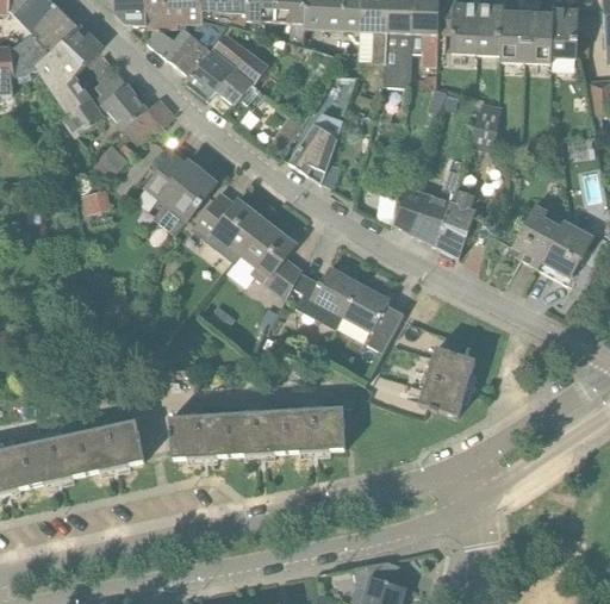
[(0,0),(0,94),(14,93),(11,45),(0,45),(0,11),(7,12),(7,10),(10,10),(13,13),(25,0),(0,0)]
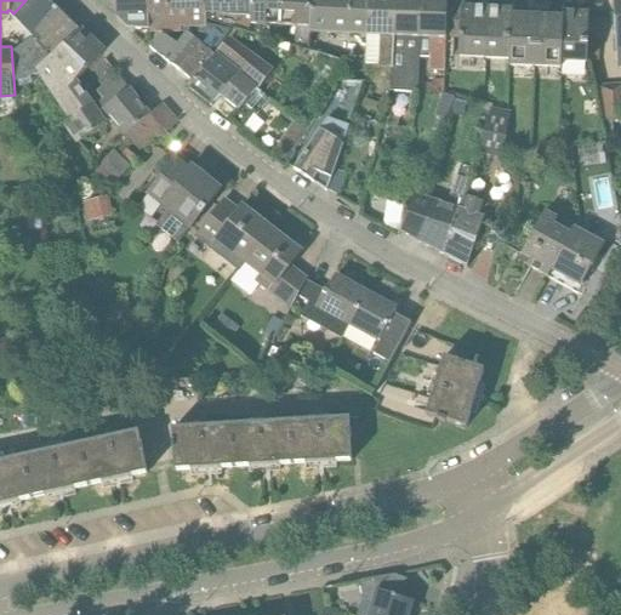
[(127,24),(151,27),(151,0),(104,0),(115,9),(117,11),(127,24)]
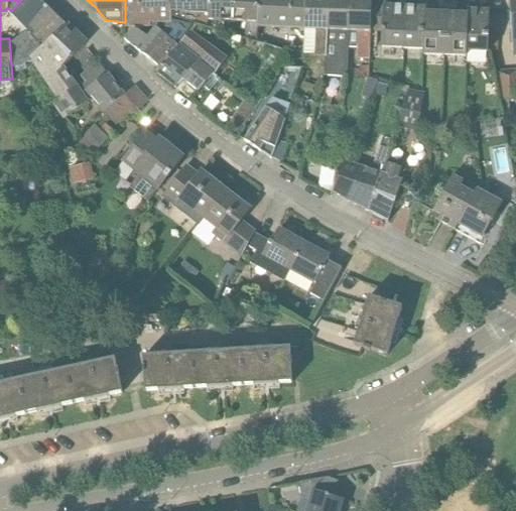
[(166,19),(168,16),(171,17),(171,9),(171,0),(125,0),(125,22),(147,23),(147,19),(166,19)]
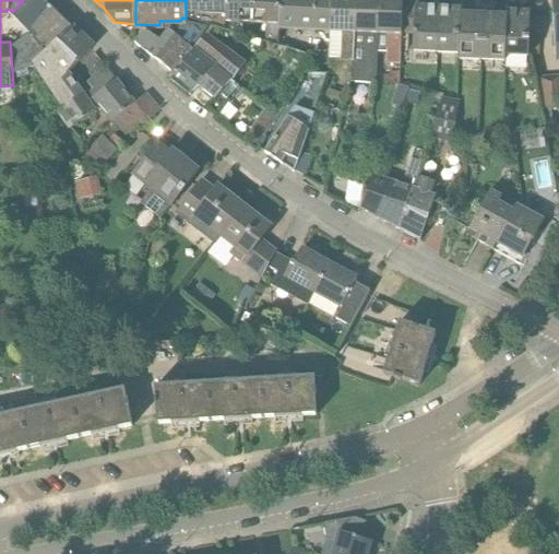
[(186,0),(186,10),(226,11),(226,0),(186,0)]
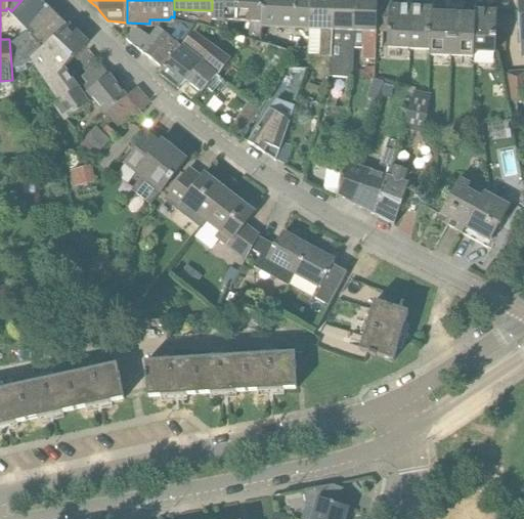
[(212,17),(237,18),(238,0),(212,0),(212,10),(212,17)]
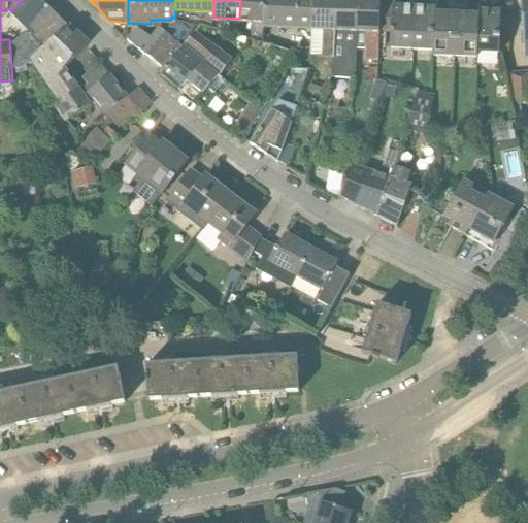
[(240,0),(239,19),(263,20),(264,0),(240,0)]
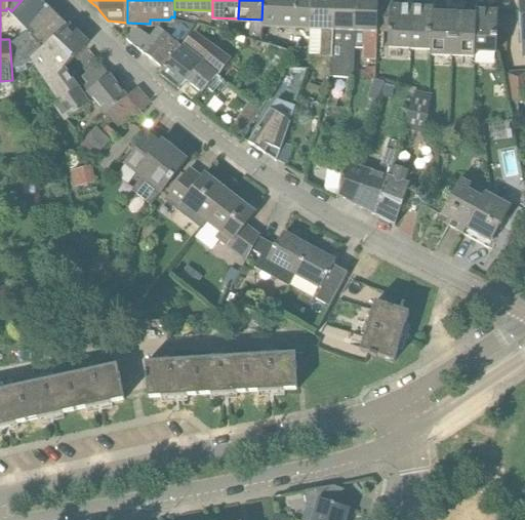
[(263,25),(310,27),(311,0),(263,0),(261,20),(263,20),(263,25)]
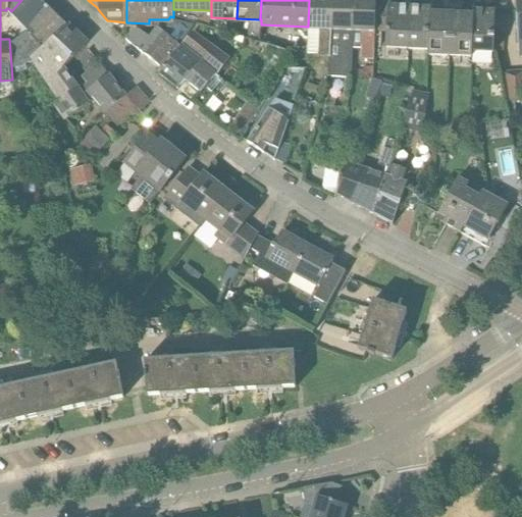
[(329,53),(330,46),(332,0),(309,0),(308,27),(307,52),(317,52),(317,65),(329,65),(329,53)]
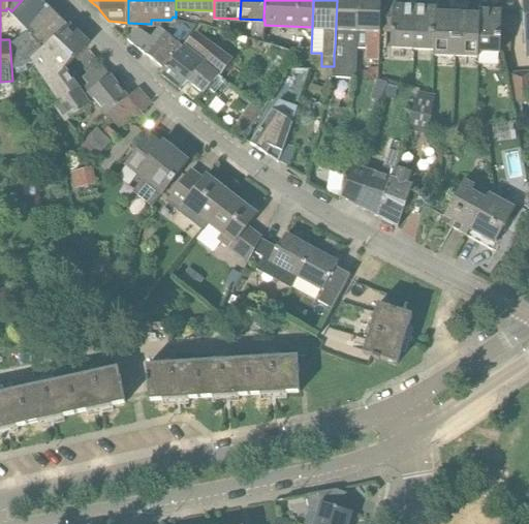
[(355,67),(356,29),(358,0),(337,0),(335,47),(345,47),(344,67),(355,67)]
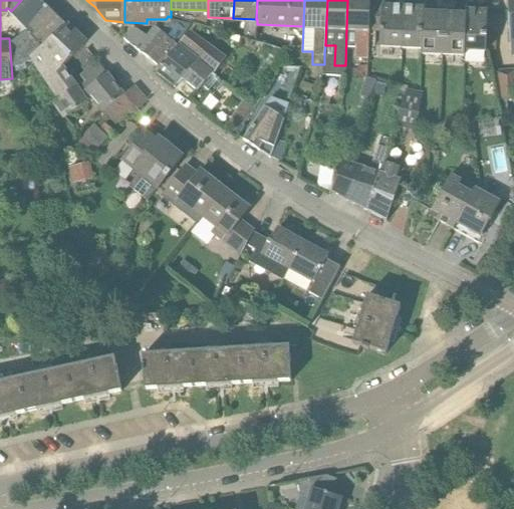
[(347,0),(346,28),(356,28),(355,53),(367,54),(368,29),(369,29),(370,15),(370,0),(347,0)]
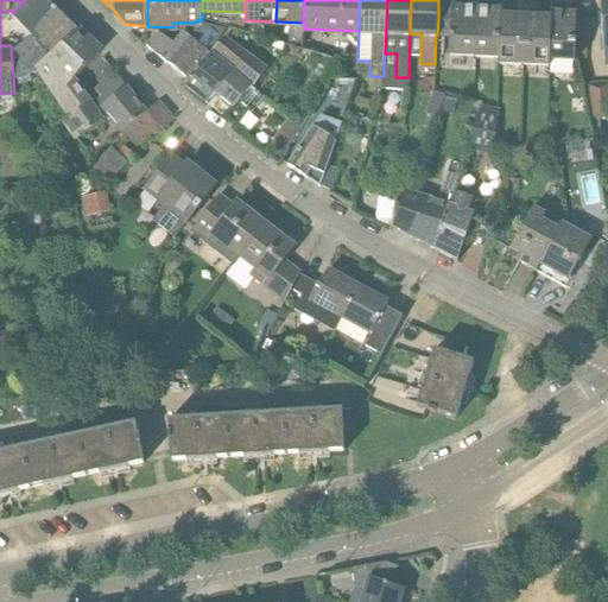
[(449,52),(475,54),(477,4),(463,2),(463,0),(438,0),(438,18),(450,19),(449,52)]
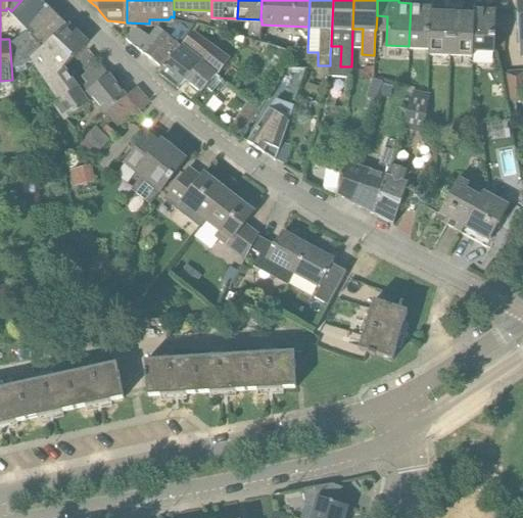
[(409,46),(429,47),(430,4),(411,3),(409,46)]
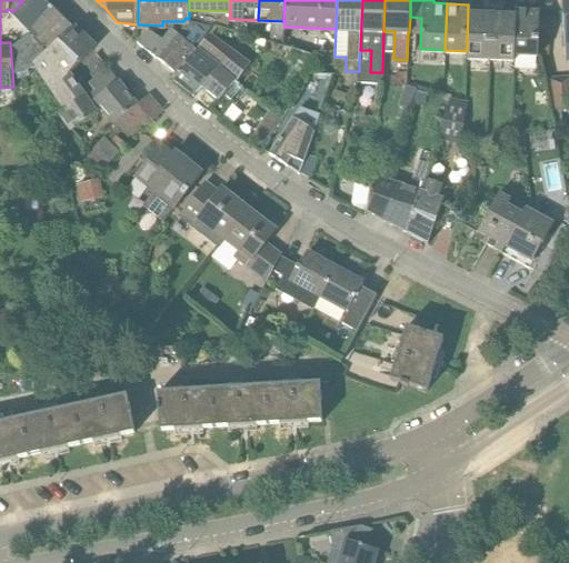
[(49,49),(73,24),(53,4),(30,29),(49,49)]
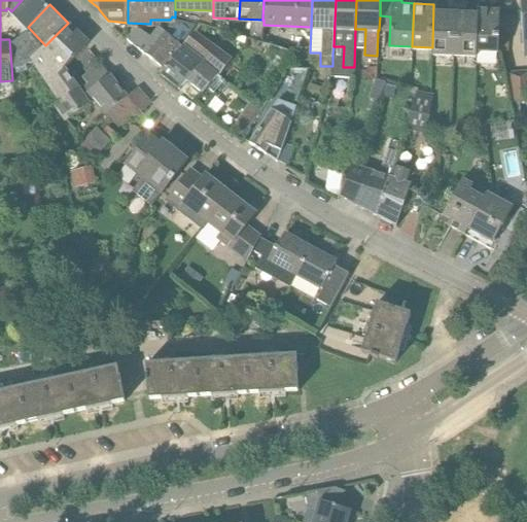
[(432,53),(455,54),(457,9),(435,9),(435,4),(433,4),(432,47),(432,53)]
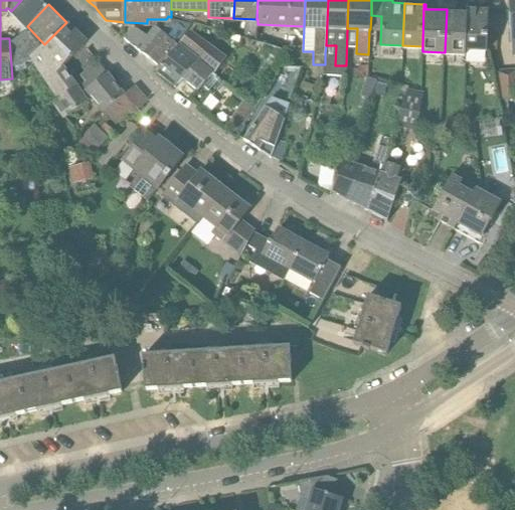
[(490,47),(487,47),(489,6),(467,5),(467,10),(466,48),(485,49),(486,56),(492,56),(490,47)]
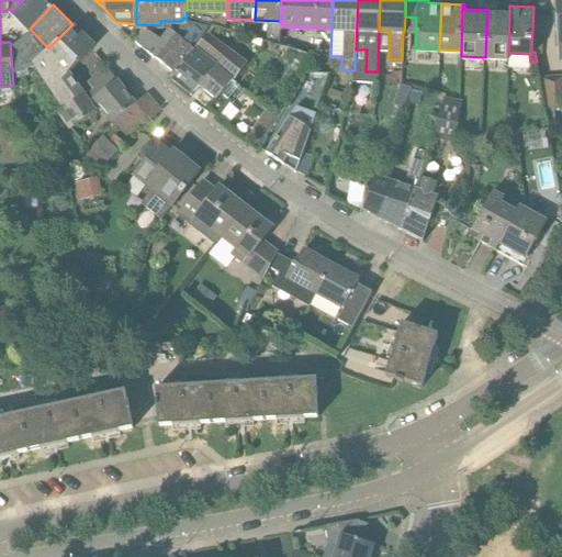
[(508,58),(508,53),(509,11),(487,10),(485,57),(508,58)]
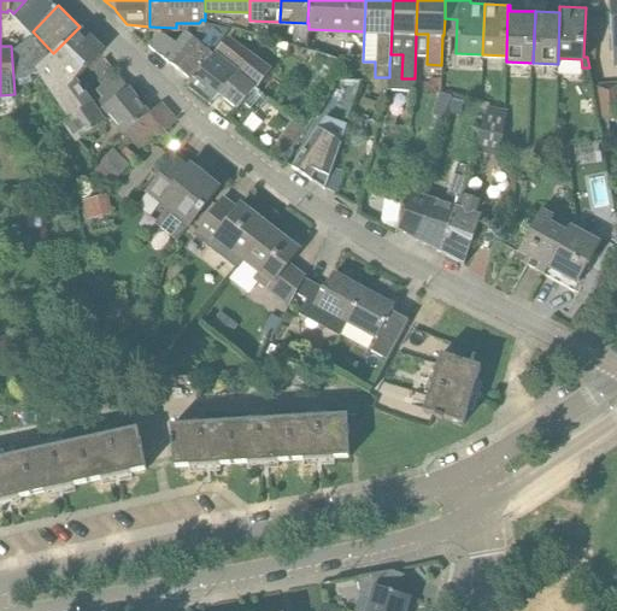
[(199,23),(191,34),(212,52),(257,86),(272,65),(228,33),(233,27),(205,21),(201,19),(199,23)]
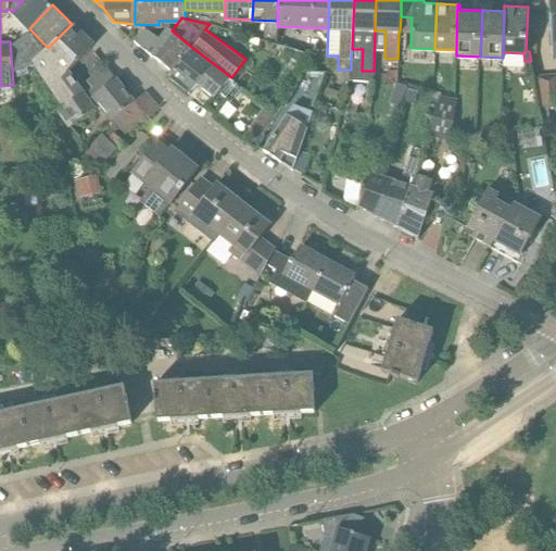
[(84,88),(68,67),(78,57),(93,41),(74,22),(72,24),(48,48),(34,62),(45,78),(62,103),(57,109),(68,125),(96,104),(89,97),(116,75),(105,63),(87,77),(92,85),(88,88),(86,86),(84,88)]
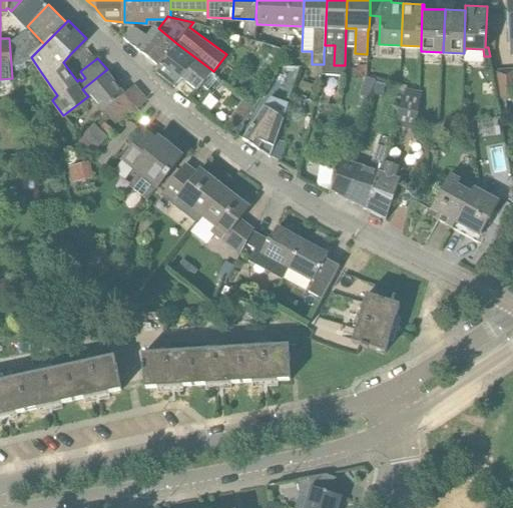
[(159,64),(176,43),(153,24),(146,33),(137,26),(132,26),(124,36),(159,64)]
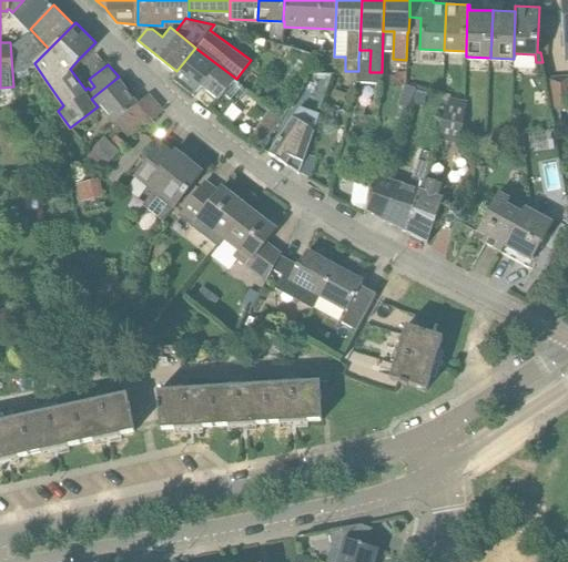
[(221,114),(232,100),(235,102),(247,88),(236,79),(195,48),(176,71),(172,75),(193,92),(202,82),(217,95),(210,105),(221,114)]
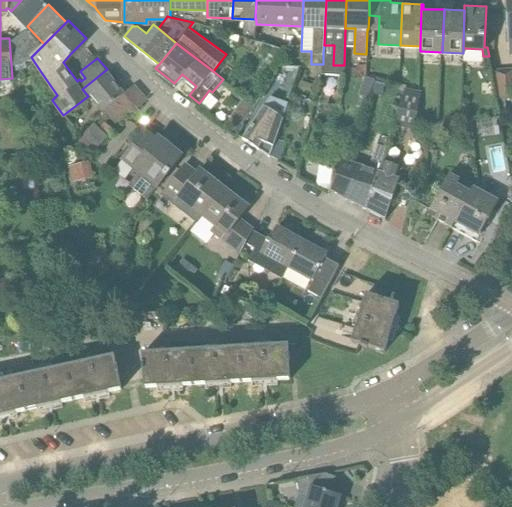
[(511,94),(511,64),(495,66),(497,96),(511,94)]
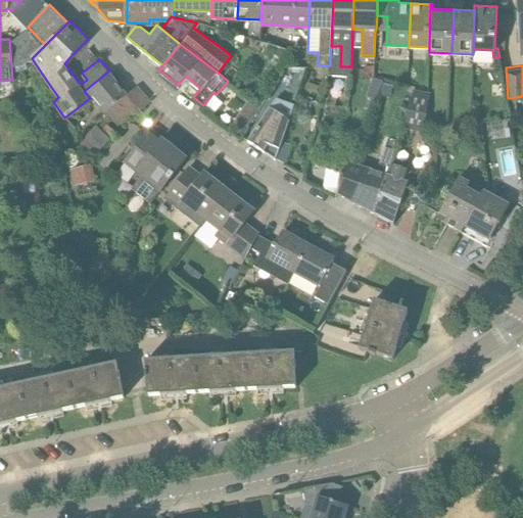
[(106,108),(127,92),(109,71),(84,91),(90,98),(101,111),(106,108)]
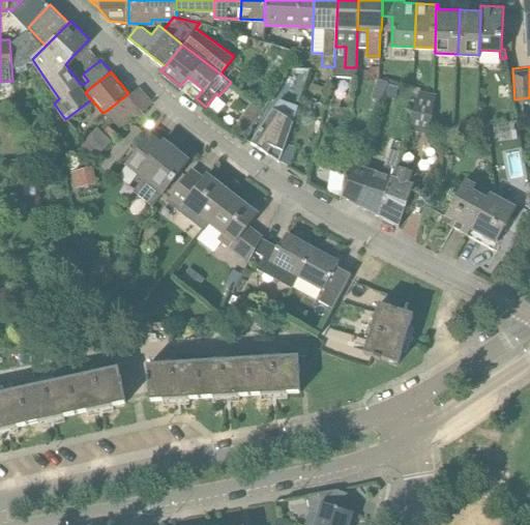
[(386,89),(395,92),(399,80),(390,77),(386,89)]
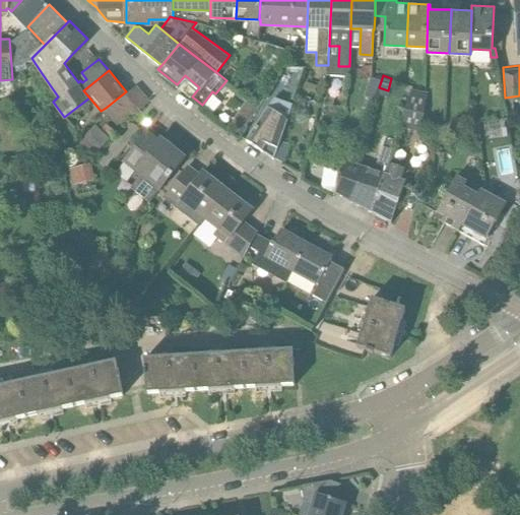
[(399,125),(421,130),(428,88),(411,85),(399,125)]
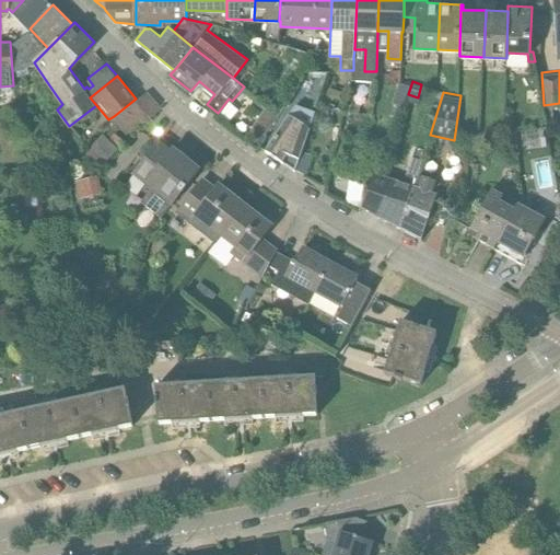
[(253,124),(265,133),(278,113),(267,104),(253,124)]
